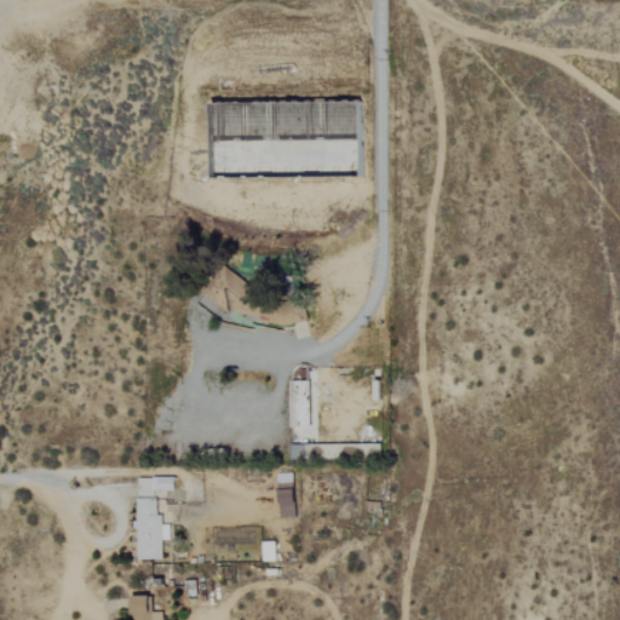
[(308,428),(309,382),(290,382),(290,428),(308,428)]
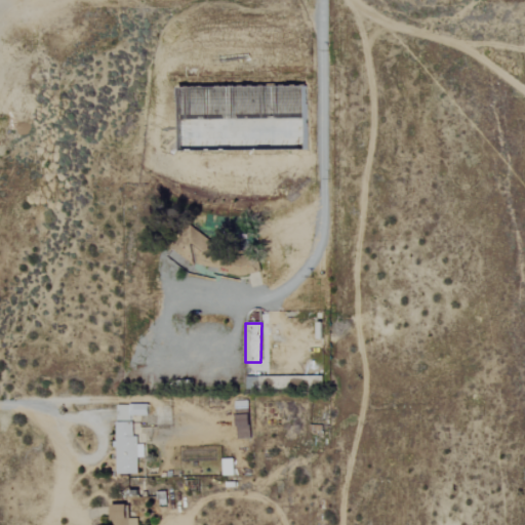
[(248,439),(247,401),(234,402),(235,440),(248,439)]
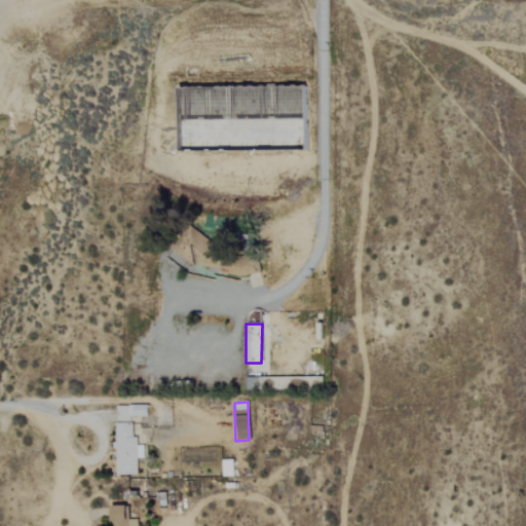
[(147,406),(116,406),(116,420),(130,421),(130,417),(147,417),(147,406)]
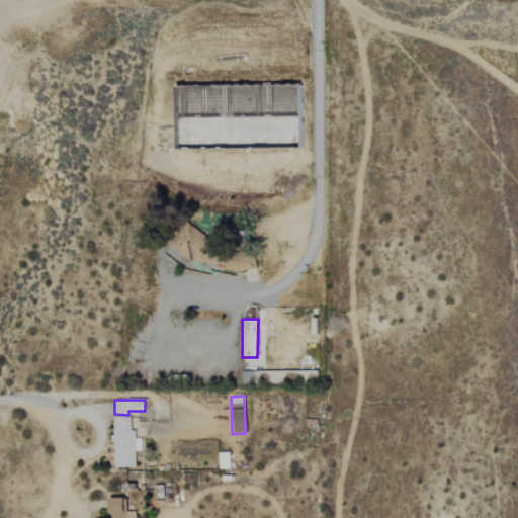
[(135,467),(135,452),(141,451),(141,439),(132,439),(132,419),(112,419),(113,468),(135,467)]
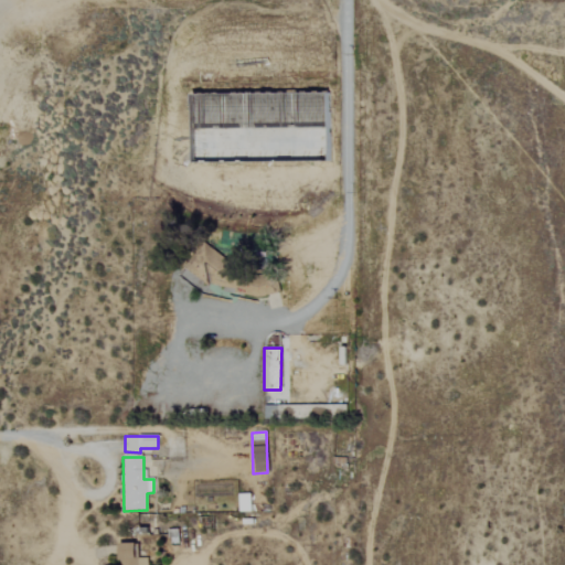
[(147,564),(147,561),(135,560),(135,544),(118,544),(117,564),(128,564),(147,564)]
